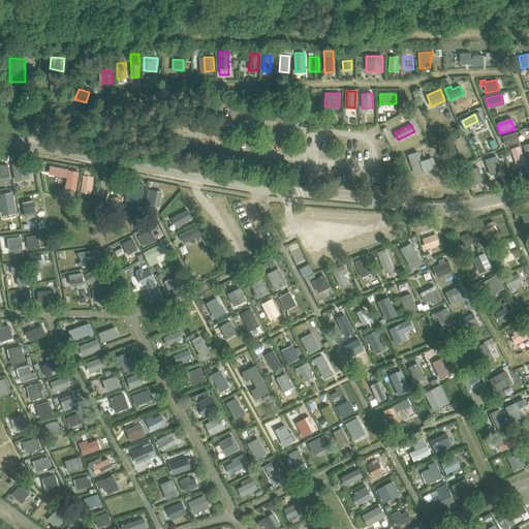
[(519,142),(517,132),(502,137),(505,146),(519,142)]
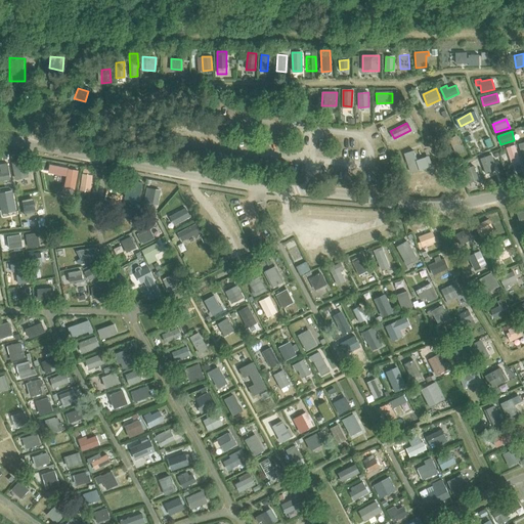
[(455,154),(464,150),(456,135),(449,138),(455,154)]
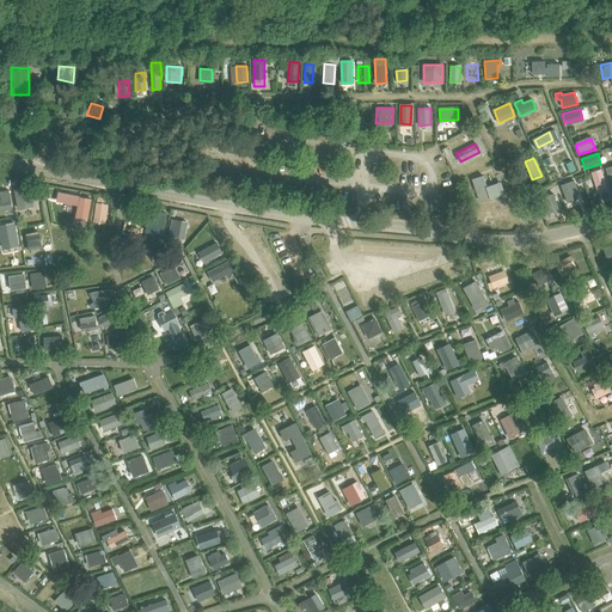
[(571,161),(565,164),(570,172),(576,170),(571,161)]
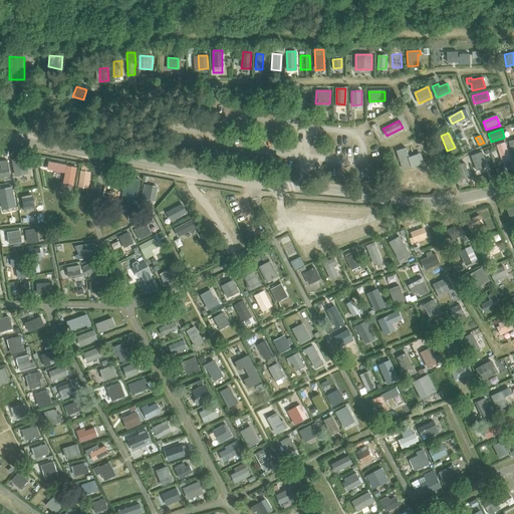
[(460,143),(463,150),(475,145),(472,138),(460,143)]
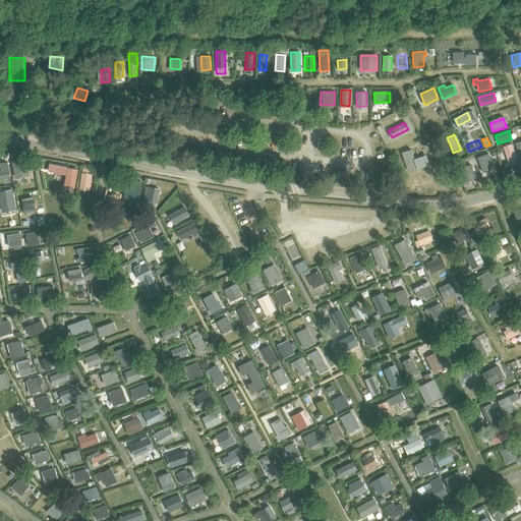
[(416,148),(413,140),(399,147),(401,154),(416,148)]
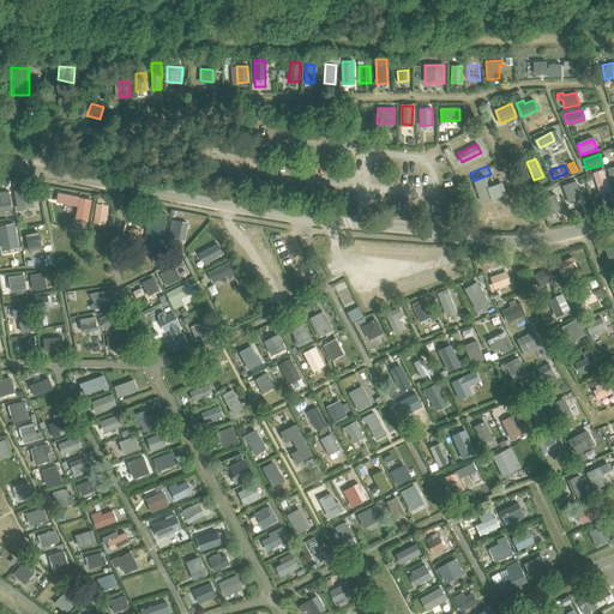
[(599,192),(609,188),(603,169),(593,173),(599,192)]
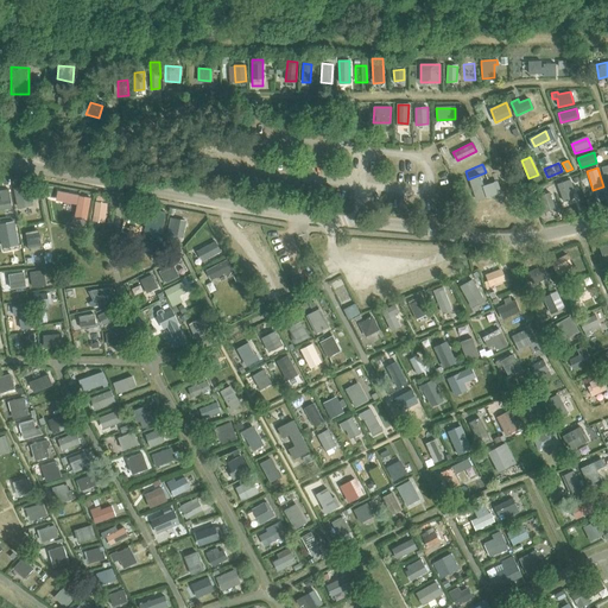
[(569,179),(558,183),(563,201),(572,198),(570,191),(574,190),(569,179)]
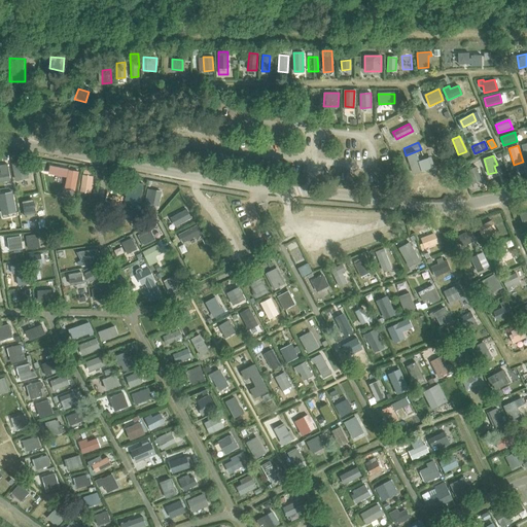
[(430,168),(427,159),(410,164),(413,173),(430,168)]
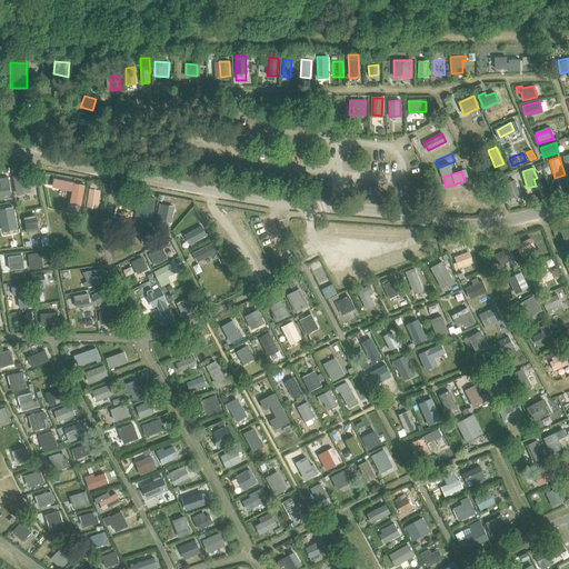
[(17,195),(30,192),(28,183),(27,173),(12,177),(13,182),(17,195)]
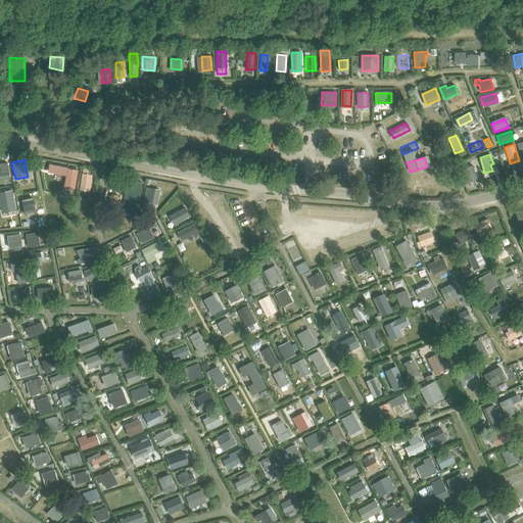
[(0,180),(10,179),(8,162),(0,164),(1,171),(0,171),(0,180)]
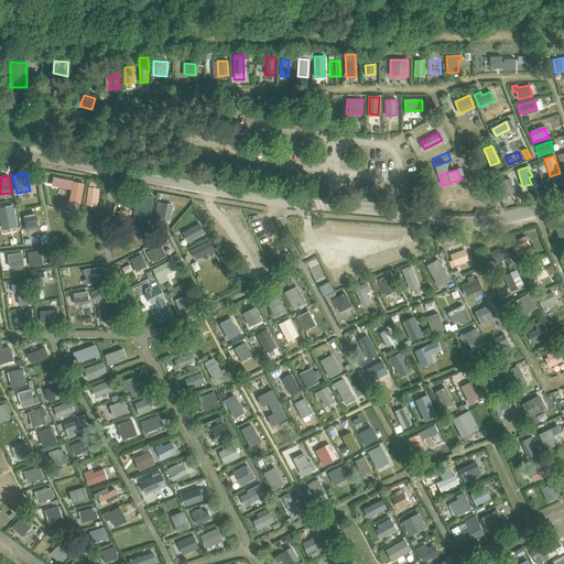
[(510,179),(499,182),(503,197),(514,193),(510,179)]
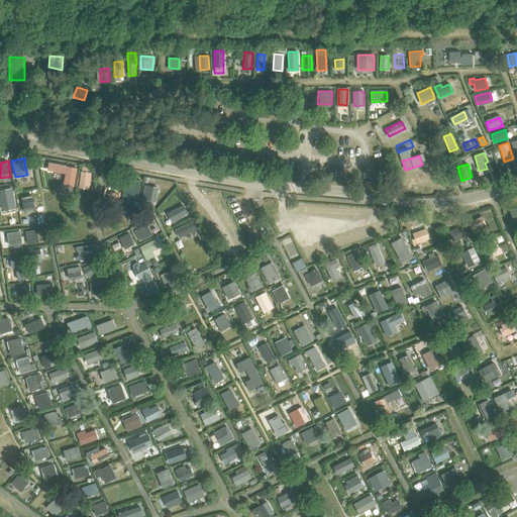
[(76,171),(68,169),(65,184),(73,186),(76,171)]
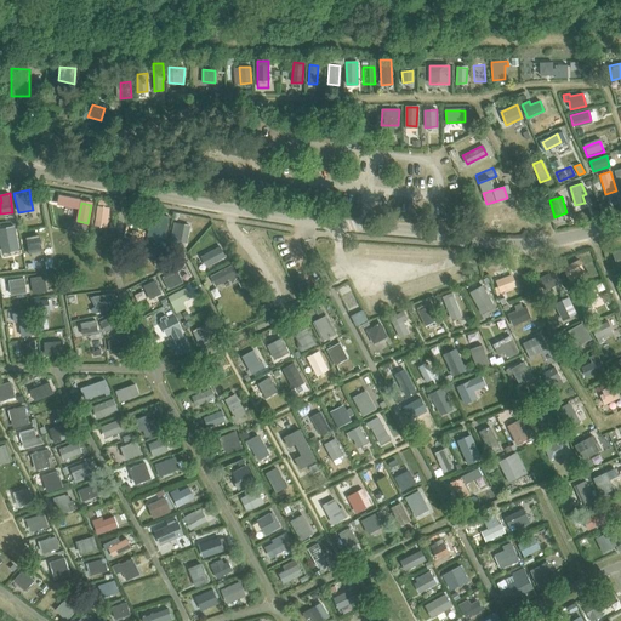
[(108,209),(98,206),(96,224),(106,227),(108,209)]
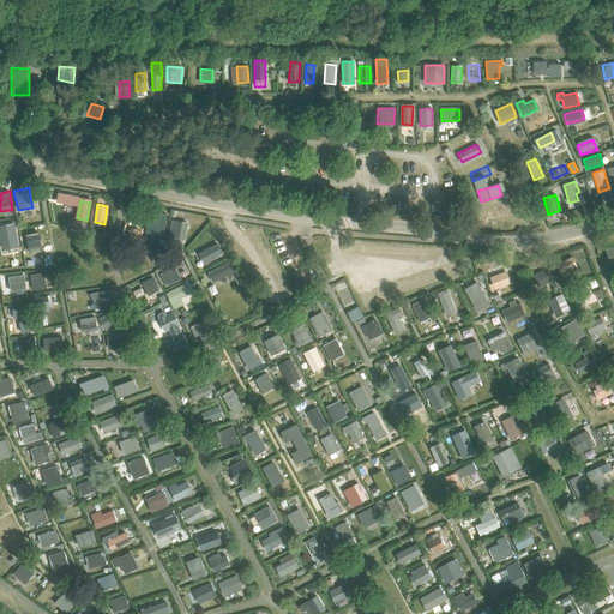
[(162,235),(168,214),(152,211),(150,221),(156,222),(154,233),(162,235)]
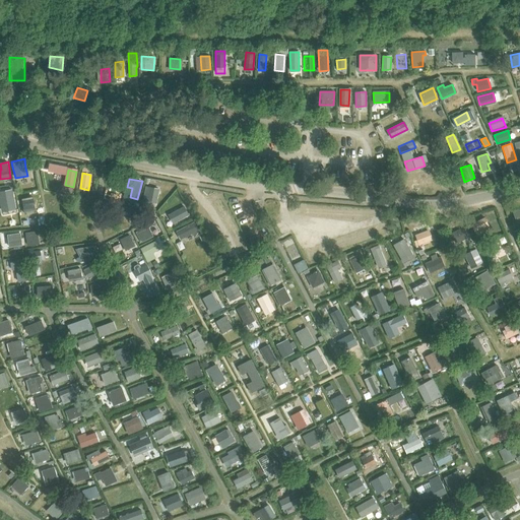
[(119,195),(122,181),(114,180),(113,194),(119,195)]
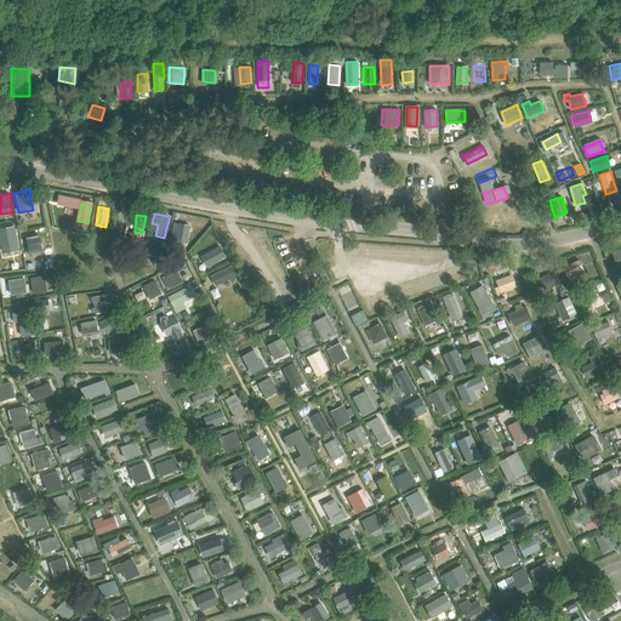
[(175,222),(172,239),(186,243),(189,226),(175,222)]
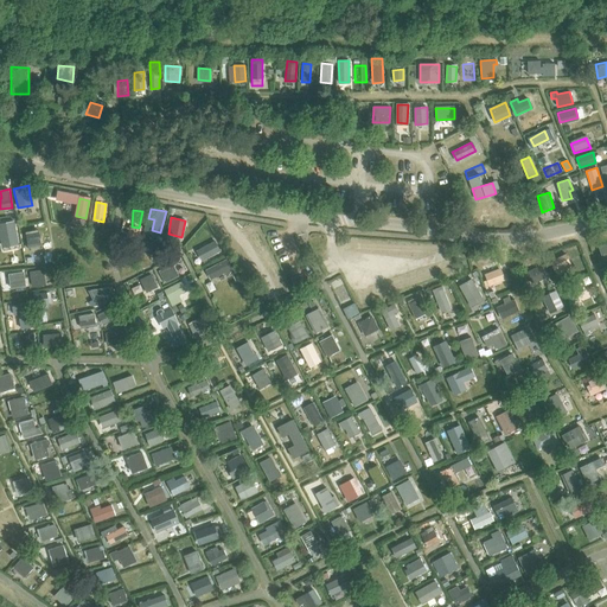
[(37,229),(36,218),(21,221),(24,236),(29,235),(29,230),(37,229)]
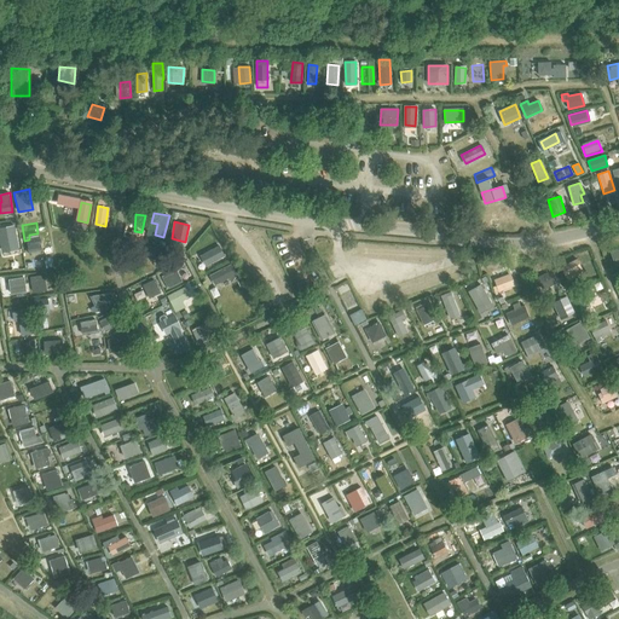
[(46,256),(45,246),(27,249),(28,260),(46,256)]
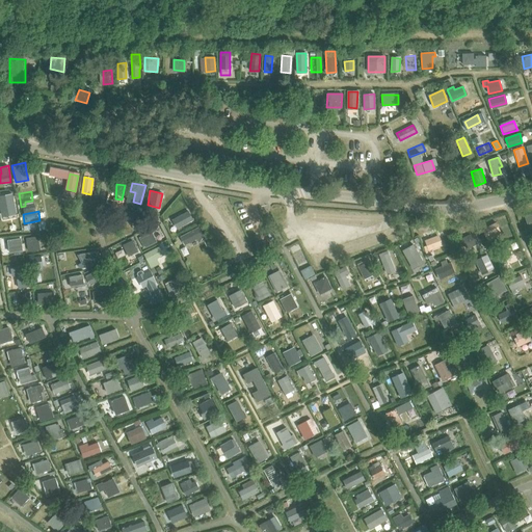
[(192,219),(188,211),(173,219),(177,229),(192,219)]
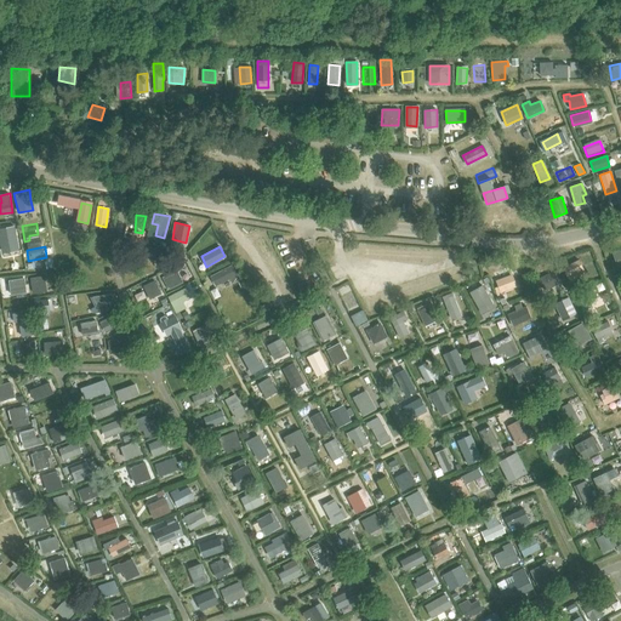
[(21,249),(1,251),(3,262),(22,260),(21,249)]
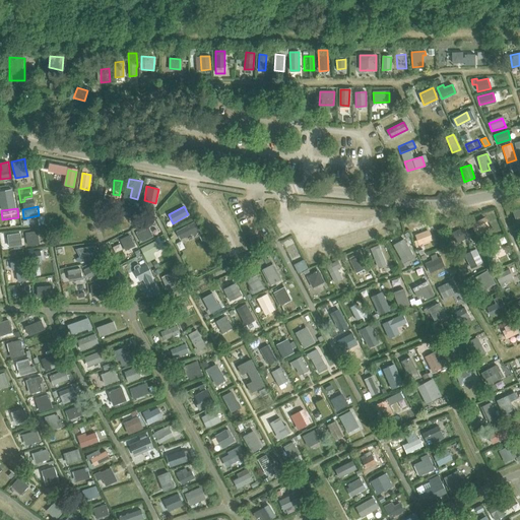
[(490,229),(484,217),(472,223),(477,235),(490,229)]
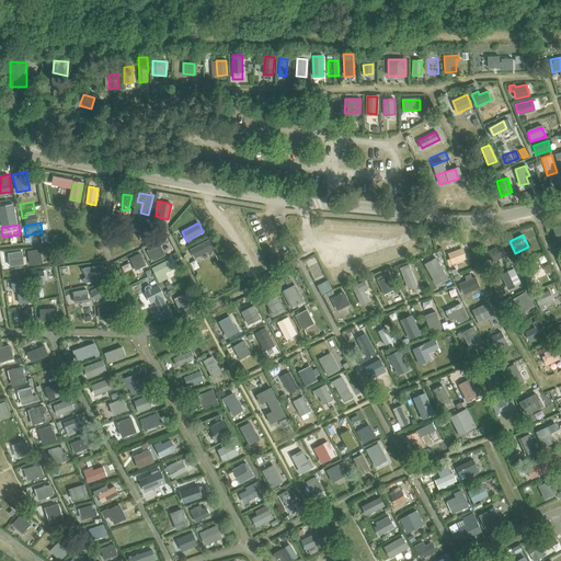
[(216,252),(209,240),(191,250),(195,258),(207,251),(210,255),(216,252)]
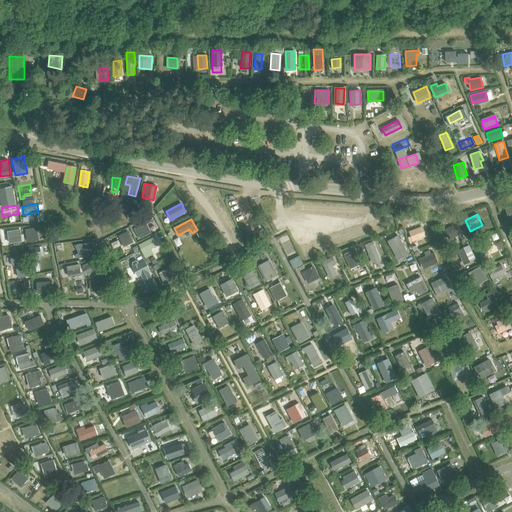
[(150,232),(146,223),(134,228),(139,238),(150,232)]
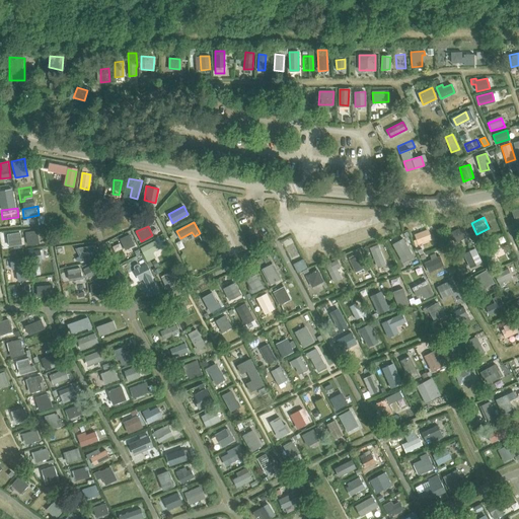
[(468,231),(465,226),(451,232),(455,242),(465,238),(463,233),(468,231)]
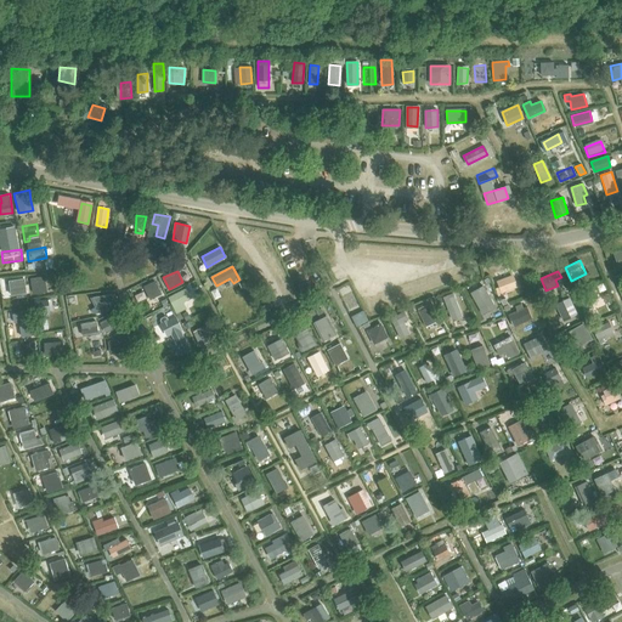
[(498,287),(496,288),(498,295),(519,287),(514,275),(496,281),(498,287)]
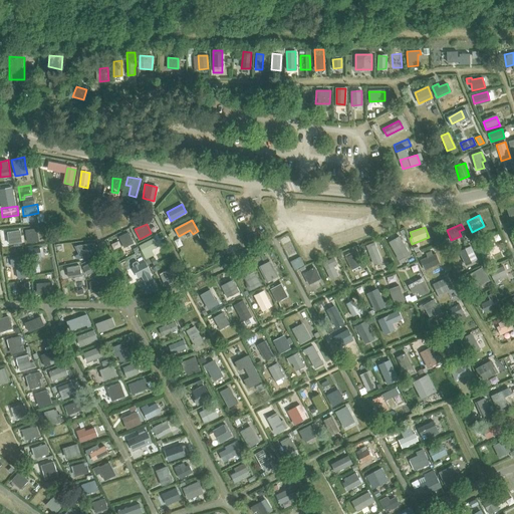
[(33,231),(33,229),(25,230),(27,242),(38,240),(37,230),(33,231)]
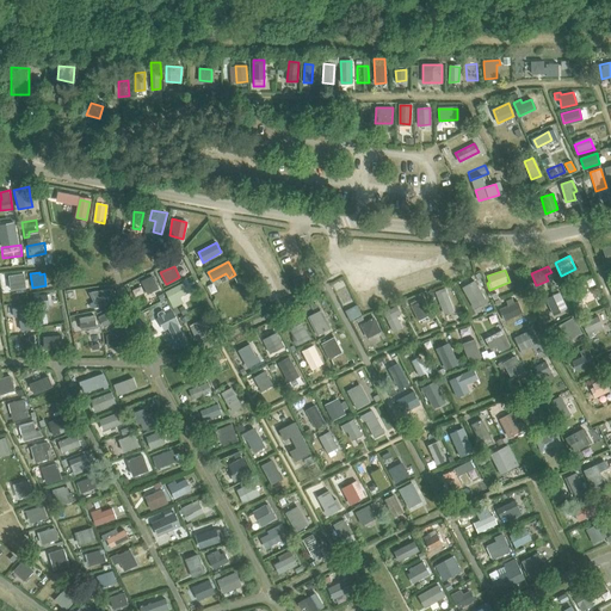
[(25,287),(24,273),(10,276),(11,289),(25,287)]
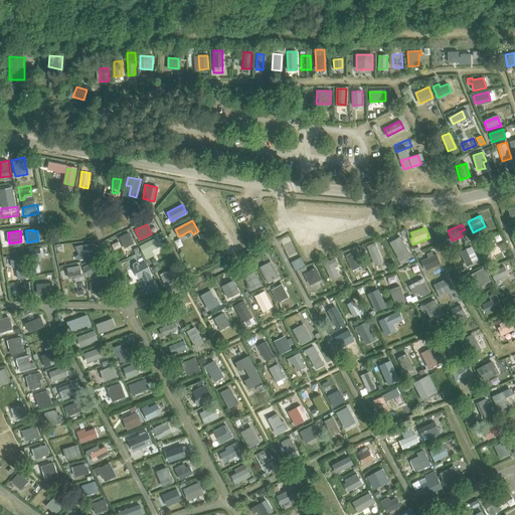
[(134,242),(129,233),(120,238),(124,247),(134,242)]
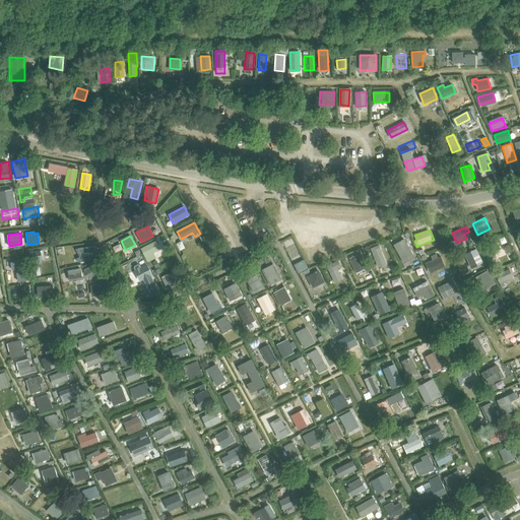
[(404,239),(393,245),(402,260),(404,263),(414,258),(404,239)]
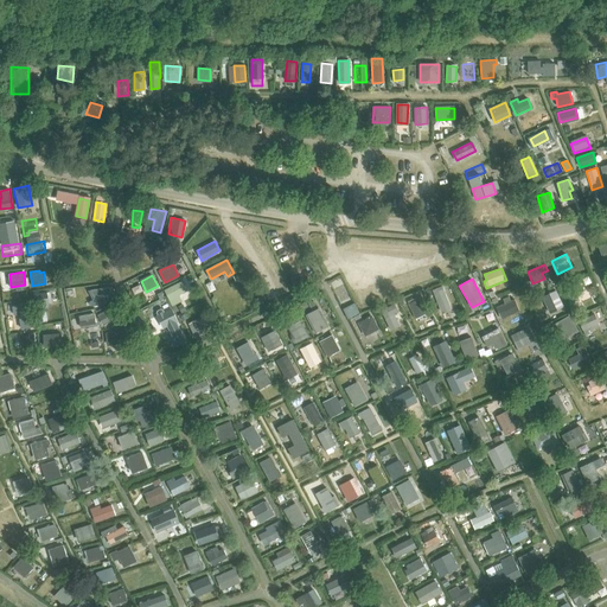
[(173,305),(180,301),(178,295),(186,291),(183,281),(165,291),(173,305)]
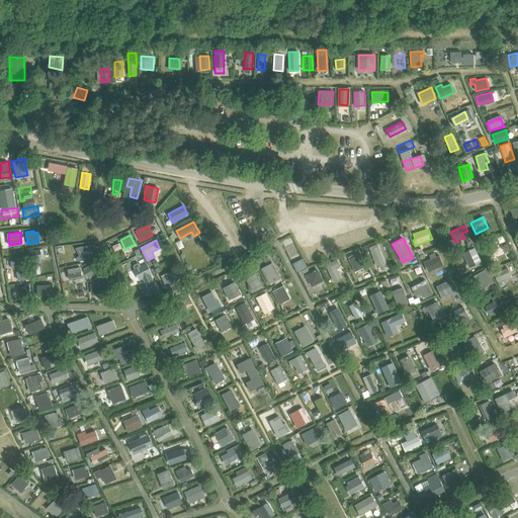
[(498,250),(495,243),(483,249),(487,258),(490,256),(490,255),(498,250)]
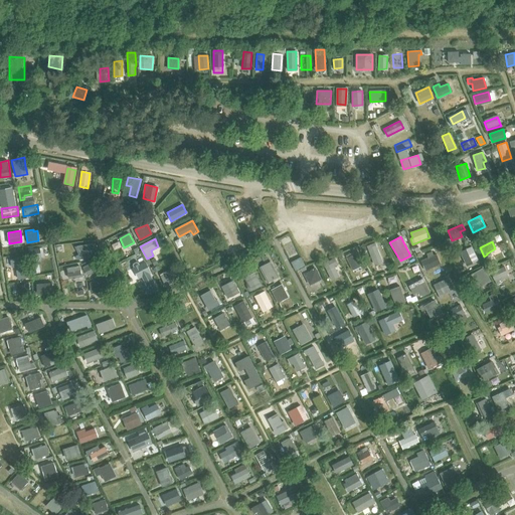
[(367,245),(374,265),(382,262),(375,242),(367,245)]
